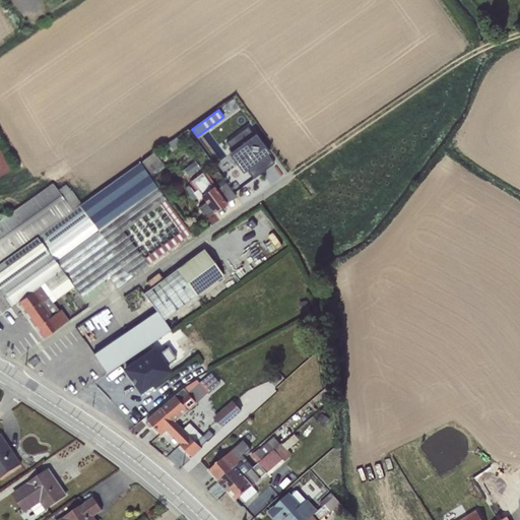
[(247,127),(225,142),(232,150),(228,153),(242,174),(246,171),(253,179),(274,164),(267,154),(269,153),(255,134),(253,135),(247,127)]
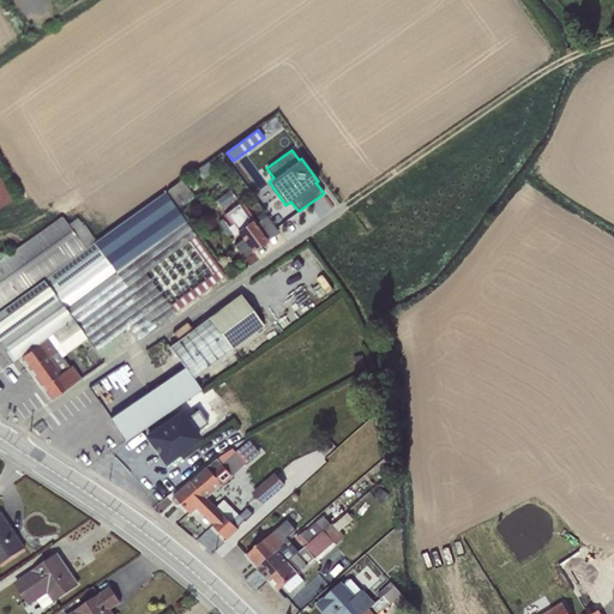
[(215,157),(197,170),(203,179),(221,166),(215,157)]
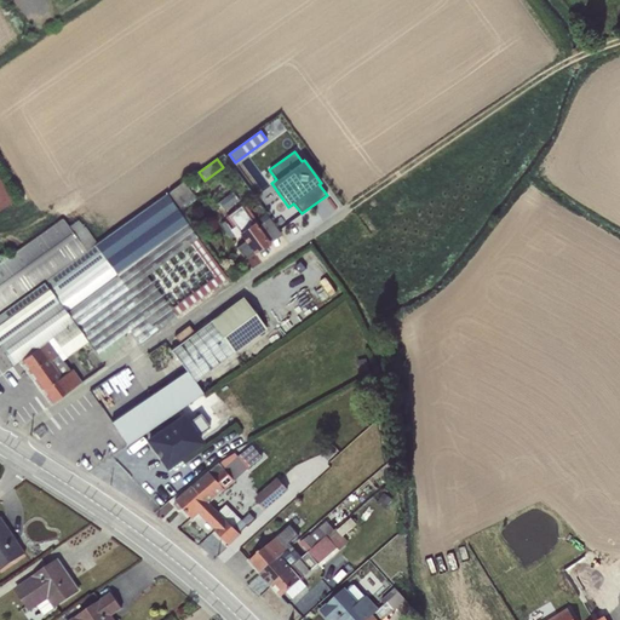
[(0,176),(0,208),(15,200),(0,176)]
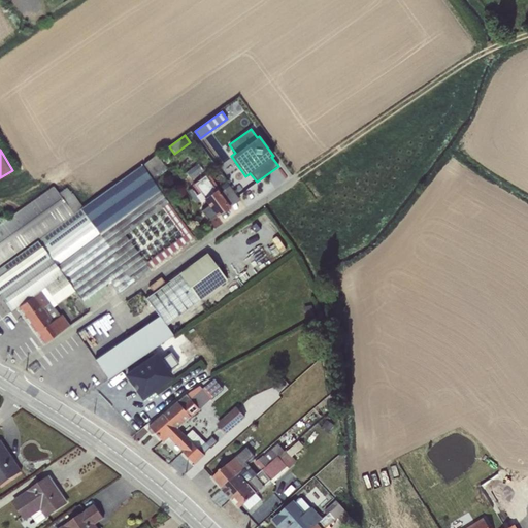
[(157,155),(143,164),(154,179),(167,169),(157,155)]
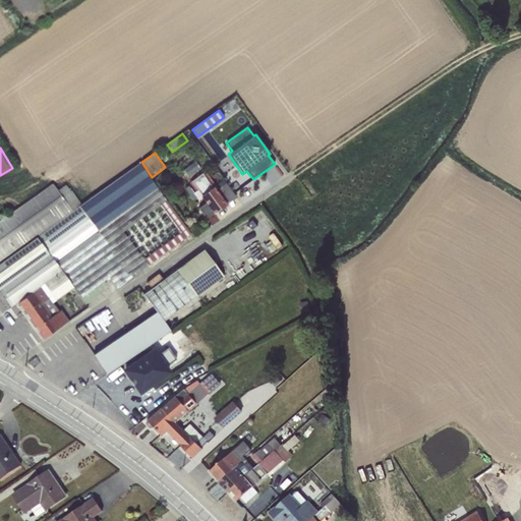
[(195,161),(183,170),(188,177),(200,168),(195,161)]
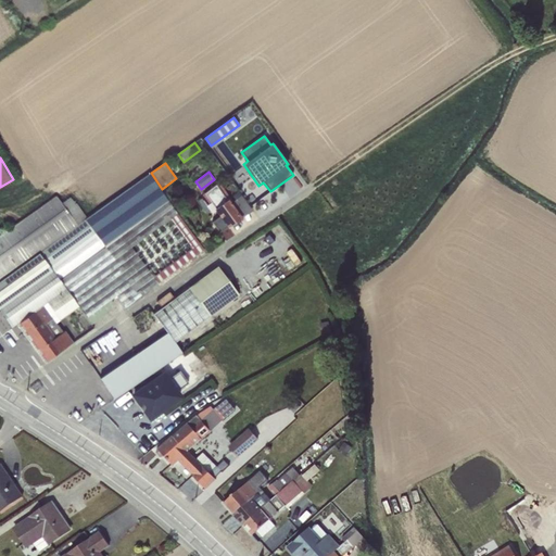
[(148,174),(0,280),(0,308),(13,327),(17,324),(42,305),(57,323),(78,306),(86,318),(111,300),(116,295),(125,307),(203,250),(148,174)]
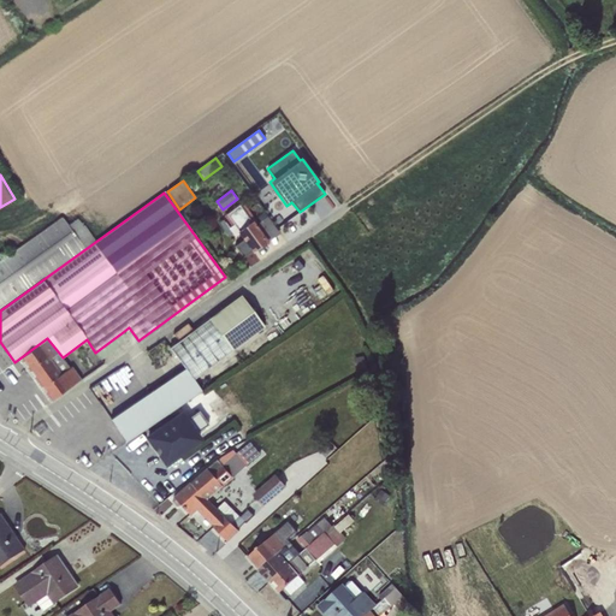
[(243,202),(240,206),(266,242),(279,234),(267,217),(258,224),(243,202)]
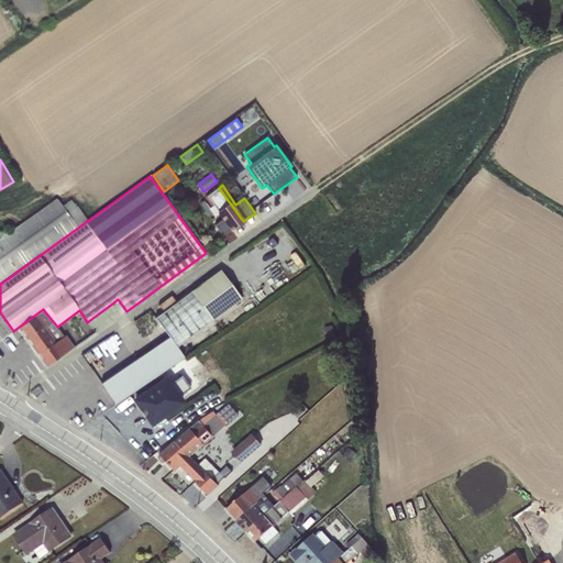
[(219,188),(207,196),(231,230),(243,221),(219,188)]
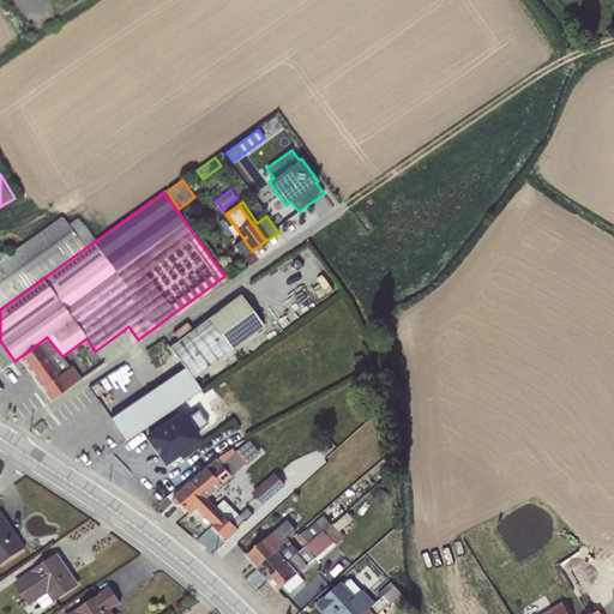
[(61,216),(0,259),(0,308),(95,241),(78,217),(67,224),(61,216)]
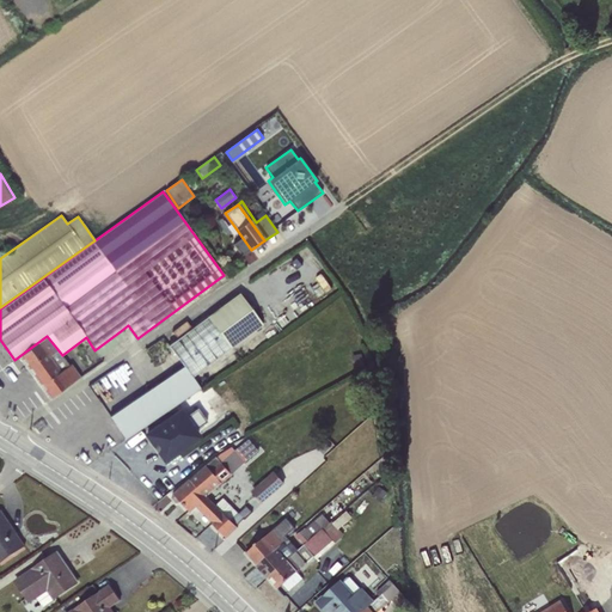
[(262,324),(239,293),(169,346),(184,366),(193,378),(262,324)]
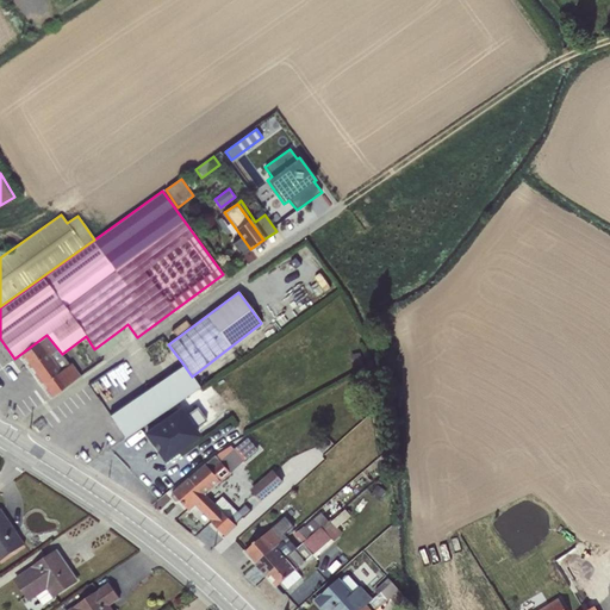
[(122,329),(94,349),(100,356),(117,343),(116,342),(123,336),(124,332),(122,329)]
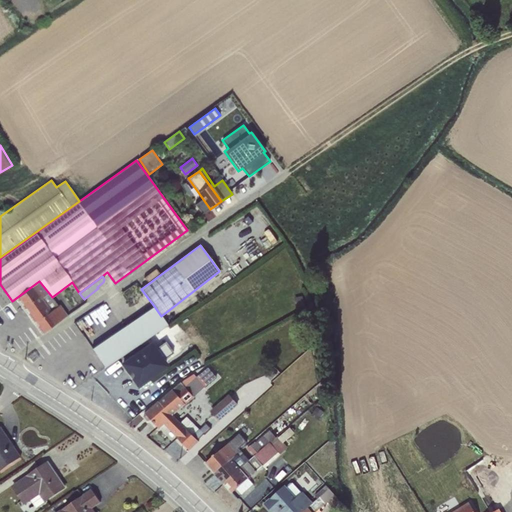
[(52,297),(39,281),(16,298),(41,333),(42,333),(67,315),(59,304),(57,305),(52,297)]
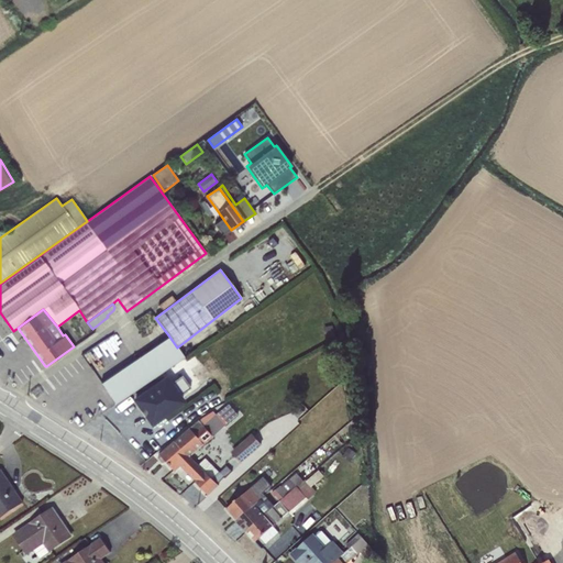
[(333,326),(323,327),(324,338),(334,337),(333,326)]
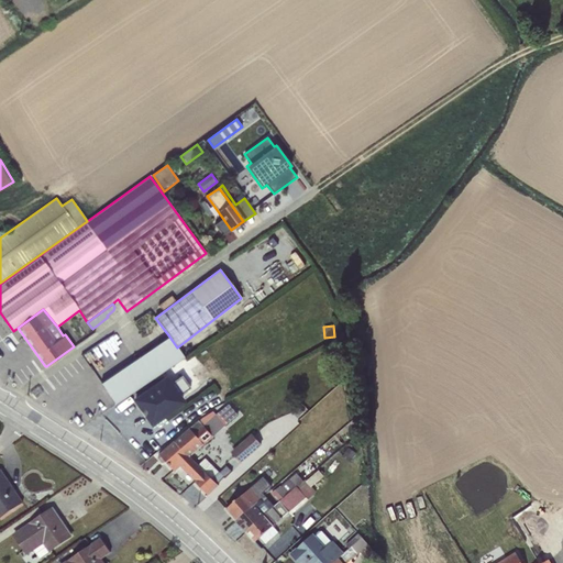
[(169,337),(101,383),(116,404),(185,357),(177,348),(169,337)]
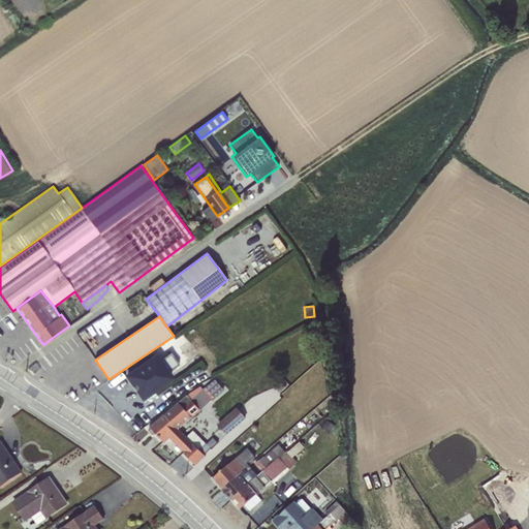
[(156,352),(124,375),(142,401),(175,378),(169,371),(179,365),(170,353),(161,360),(156,352)]
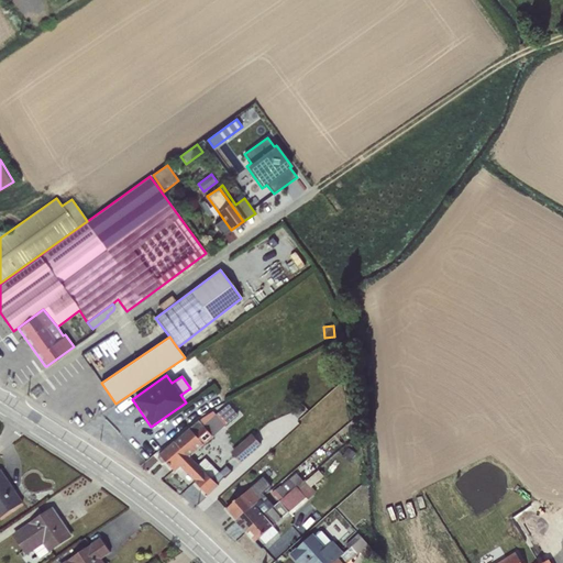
[(159,455),(158,459),(163,462),(165,461),(174,471),(180,465),(196,481),(195,482),(208,495),(218,485),(217,484),(229,472),(224,467),(220,473),(206,459),(198,465),(189,456),(238,415),(229,405),(217,415),(212,410),(205,417),(203,417),(174,441),(159,455)]
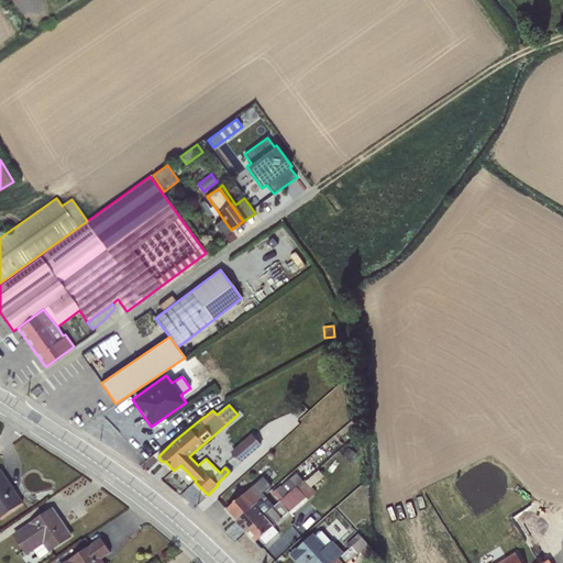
[(252,435),(231,453),(240,463),(261,445),(252,435)]
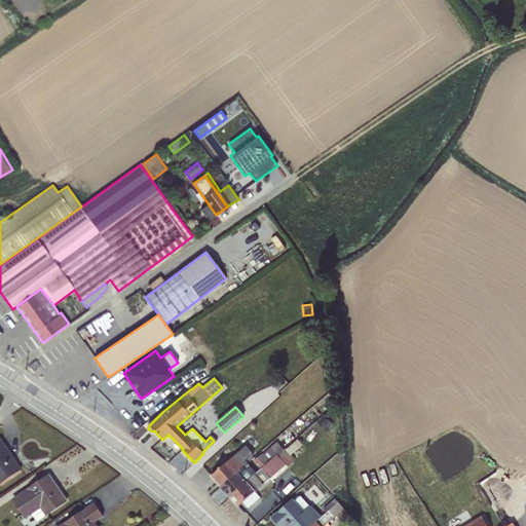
[(325,418),(320,426),(327,431),(333,423),(325,418)]
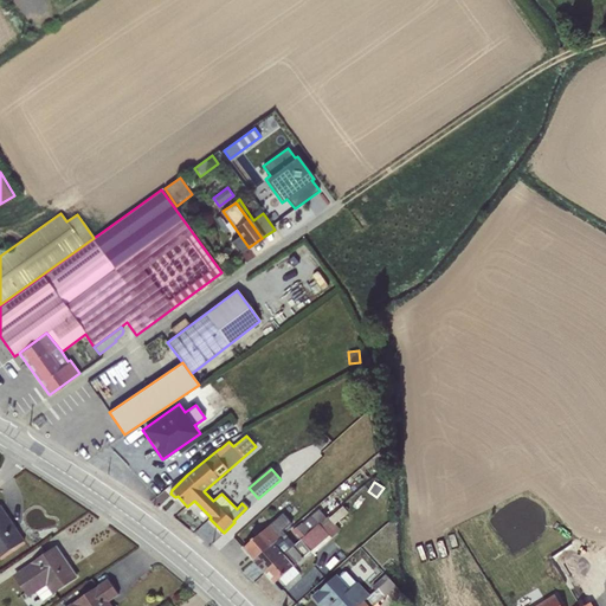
[(0,505),(0,558),(24,542),(0,505)]
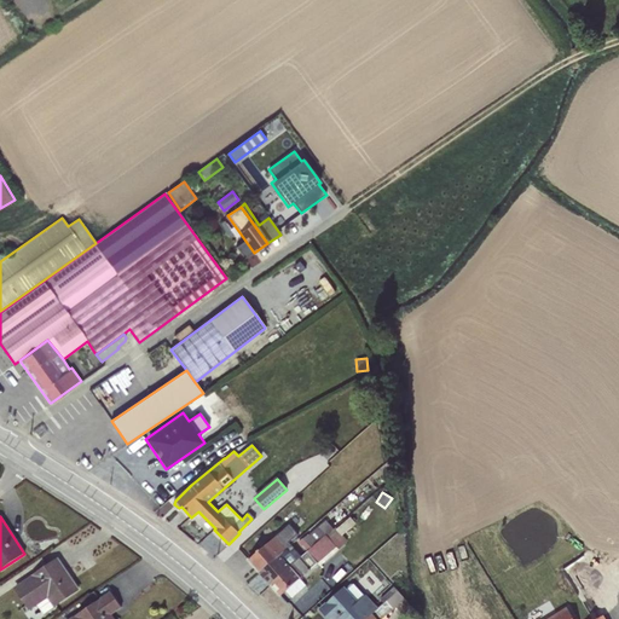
[(302,556),(270,584),(281,596),(285,591),(300,579),(318,563),(319,567),(339,550),(347,542),(342,536),(356,524),(350,518),(337,528),(336,527),(334,530),(306,553),(302,556)]
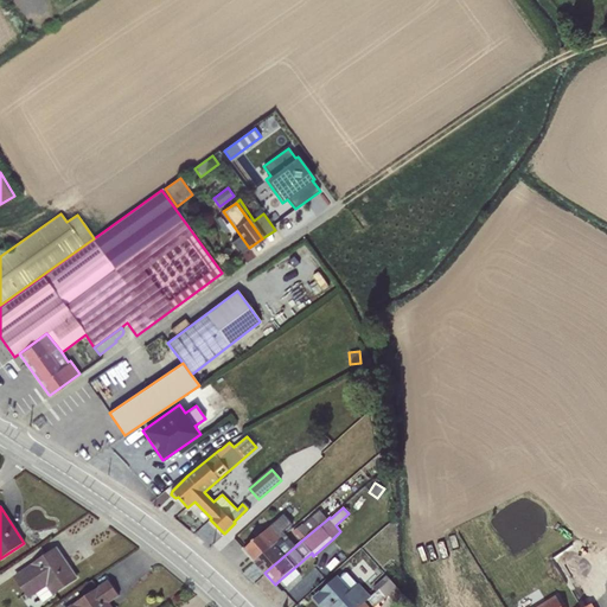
[(300,542),(327,519),(319,510),(292,532),(300,542)]
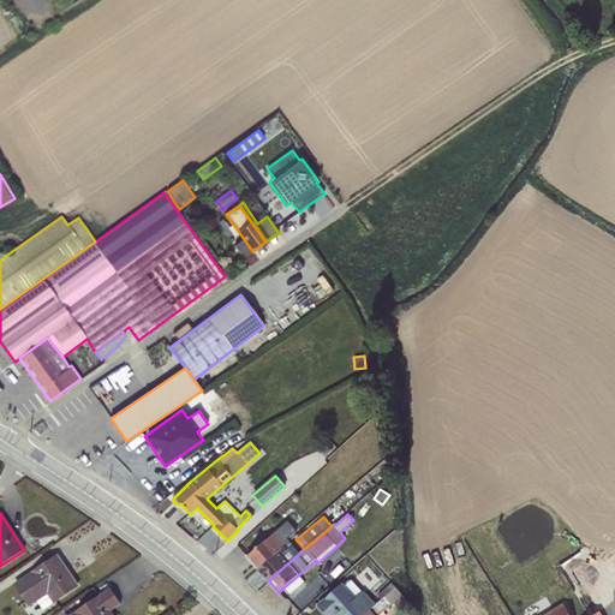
[(257,568),(290,542),(287,539),(297,531),(288,521),(246,556),(257,568)]
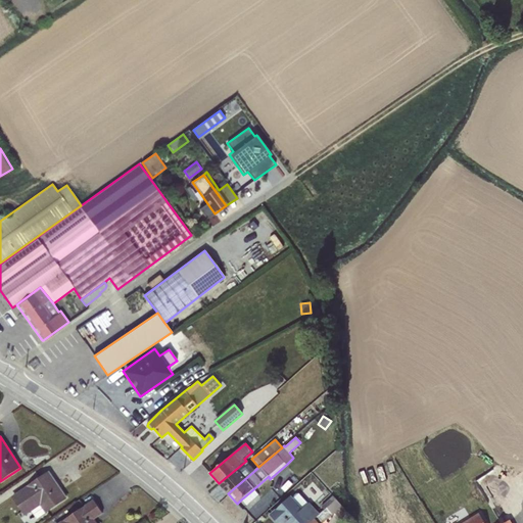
[(246,461),(219,483),(228,493),(255,470),(246,461)]
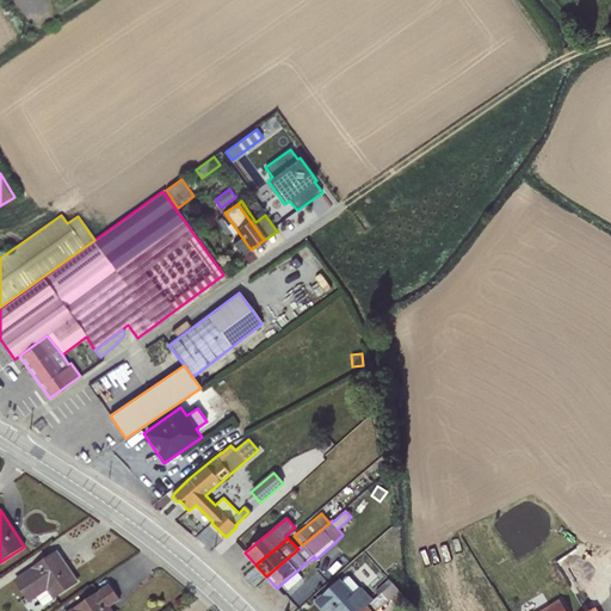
[(57,553),(14,581),(29,603),(36,598),(42,605),(76,581),(68,569),(67,569),(56,554),(57,554),(57,553)]
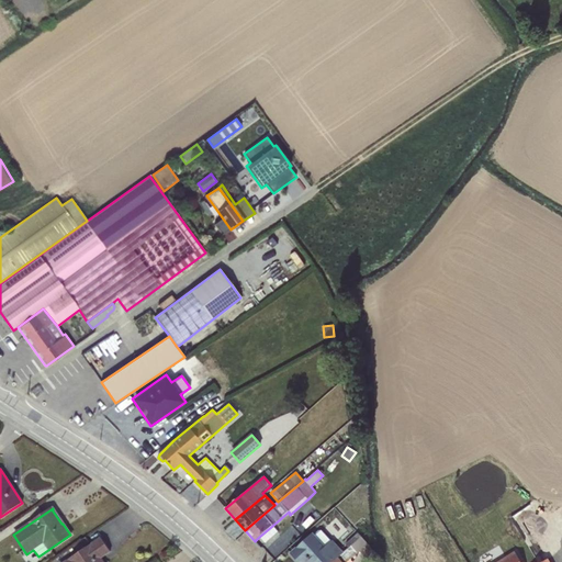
[(272,526),(259,537),(265,543),(278,531),(272,526)]
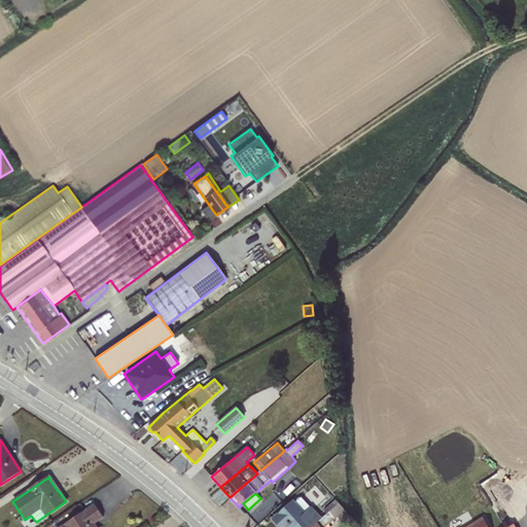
[(322,518),(311,526),(325,526),(337,517),(346,526),(351,526),(357,522),(345,510),(349,505),(347,496),(339,503),(327,514),(322,518)]
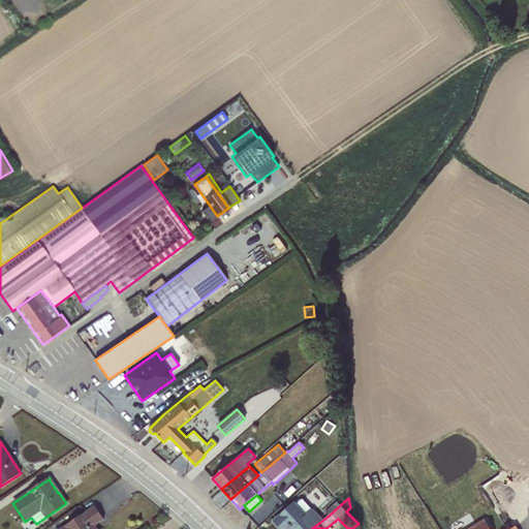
[(290,528),(312,528),(323,520),(313,508),(311,509),(311,507),(303,499),(300,499),(296,503),(294,502),(274,521),(280,528),(287,528),(289,527),(290,528)]
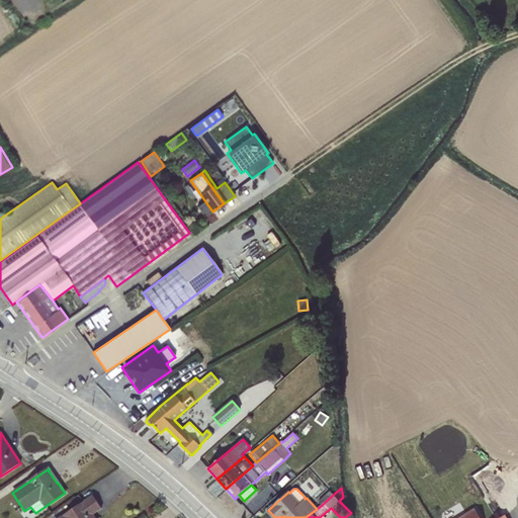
[(322,505),(333,495),(330,491),(319,502),(322,505)]
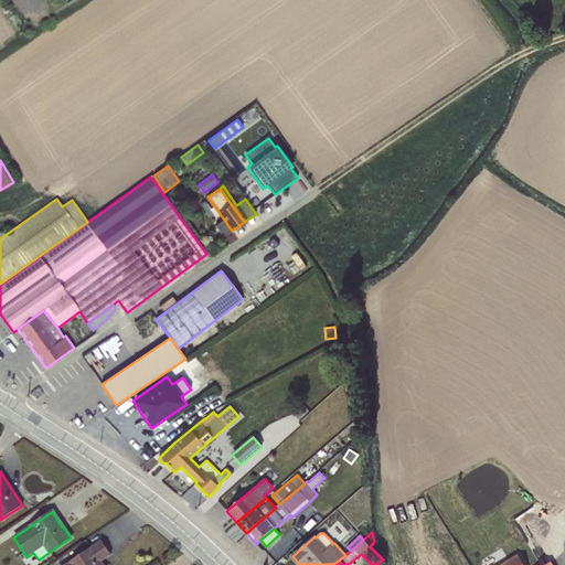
[(102,541),(65,564),(103,564),(100,561),(110,554),(102,541)]
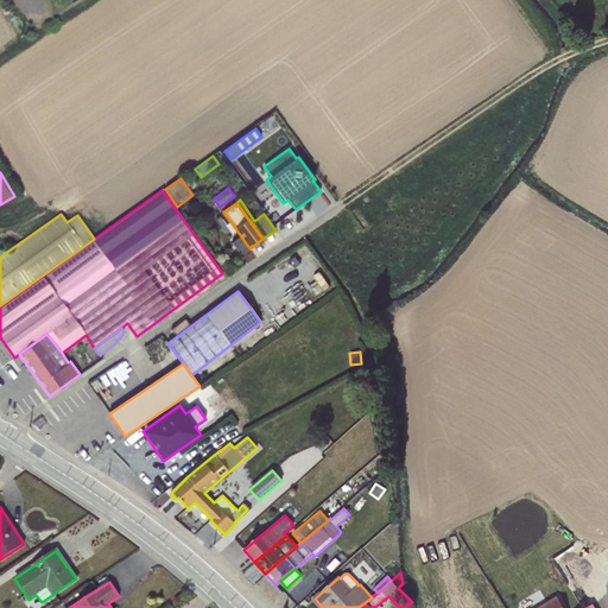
[(607,607),(607,594),(584,607),(607,607)]
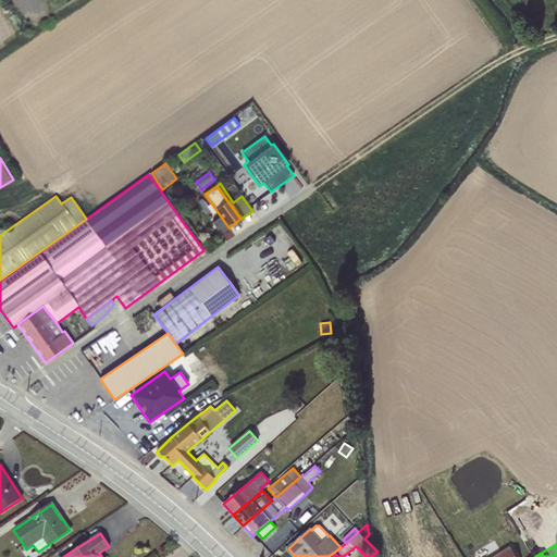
[(516,556),(509,546),(492,556),(516,556)]
